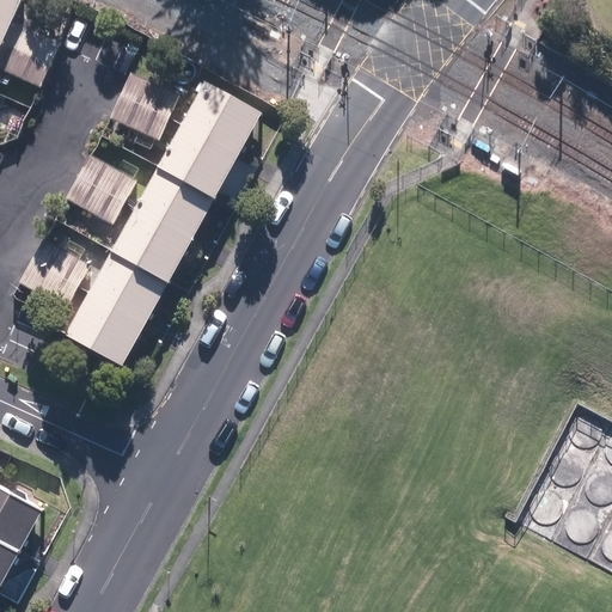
[(0,0),(0,40),(2,42),(20,0),(0,0)]
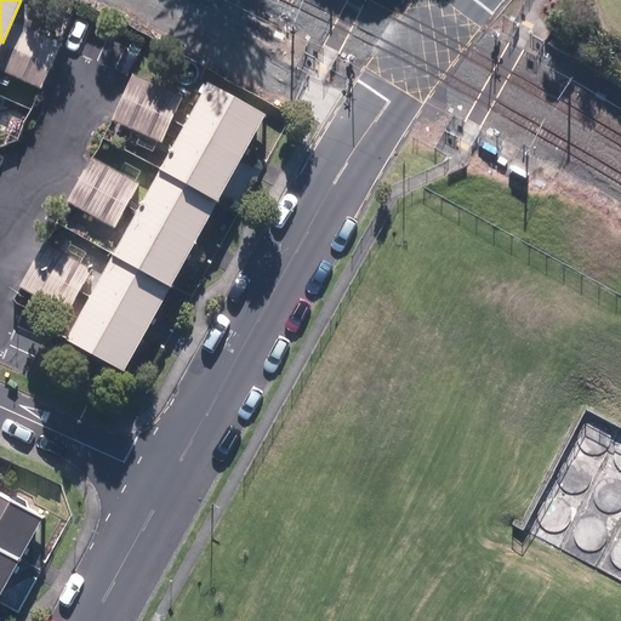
[(63,43),(18,23),(0,62),(0,69),(44,87),(63,43)]
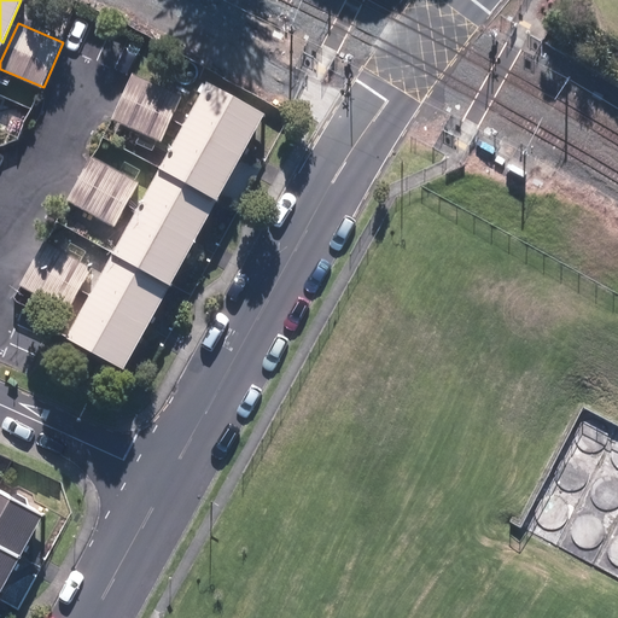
[(132,74),(121,98),(170,120),(181,97),(132,74)]
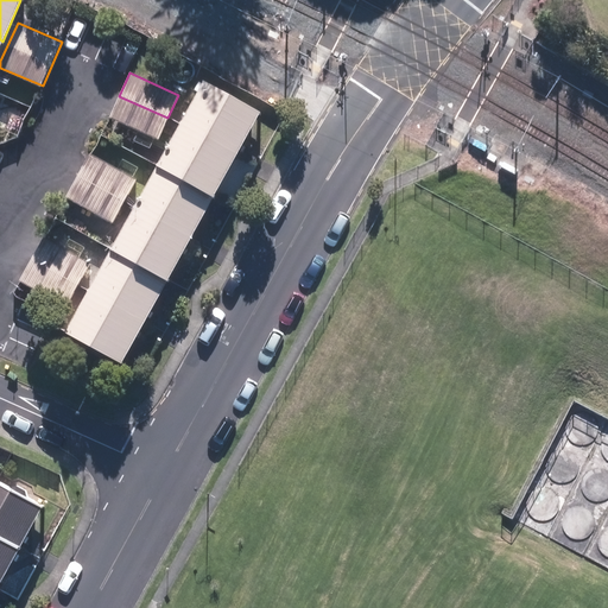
[(202,81),(179,122),(238,154),(260,112),(202,81)]
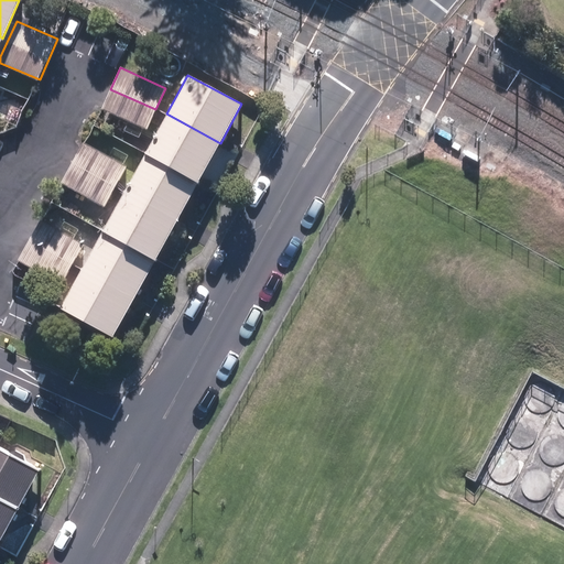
[(110,89),(101,109),(147,129),(155,109),(110,89)]
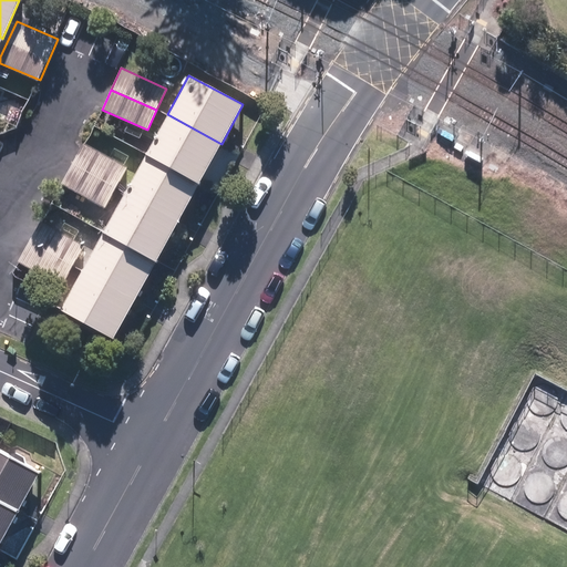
[(222,144),(167,114),(145,154),(199,184),(222,144)]
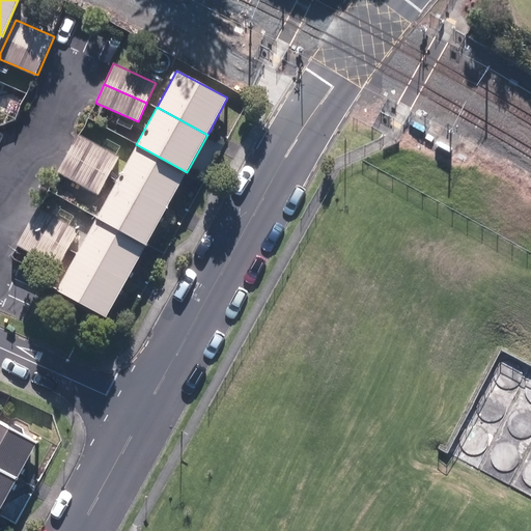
[(78,135),(67,152),(108,175),(118,157),(78,135)]
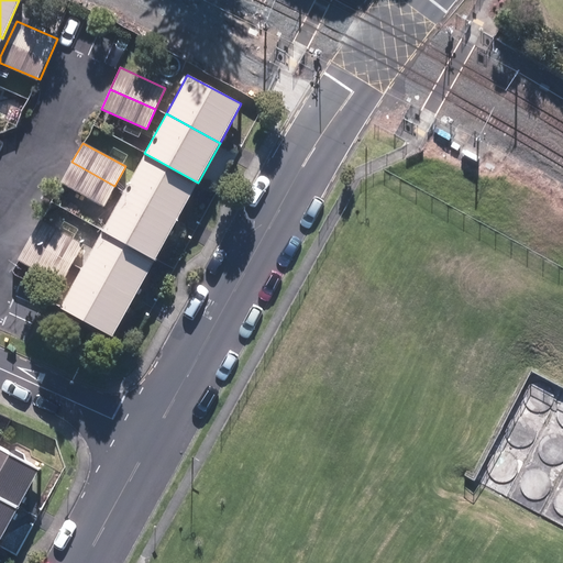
[(198,183),(144,153),(123,191),(177,221),(198,183)]
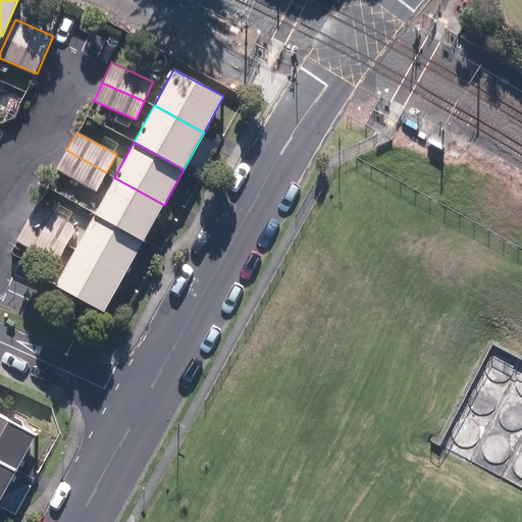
[(66,150),(56,169),(96,192),(106,172),(66,150)]
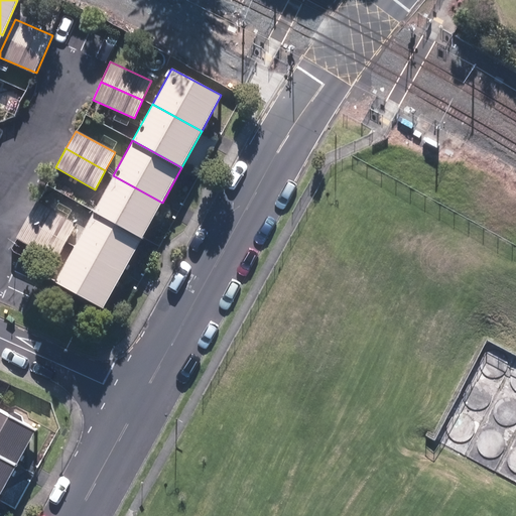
[(162,203),(113,175),(94,211),(142,238),(162,203)]
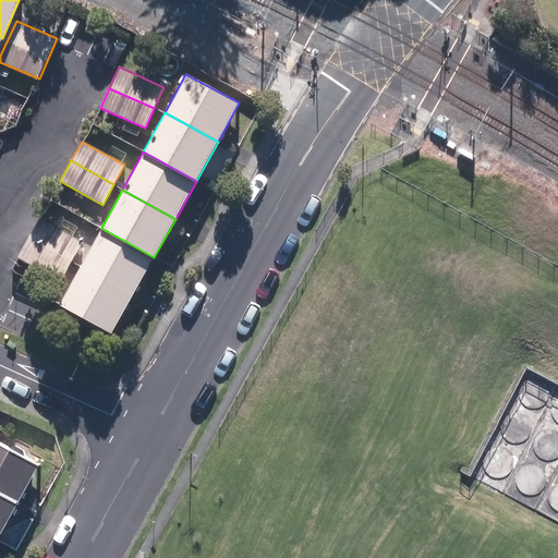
[(41,217),(29,238),(72,262),(84,241),(41,217)]
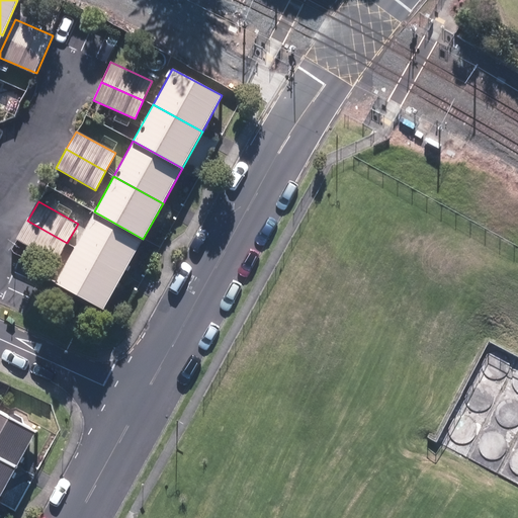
[(143,239),(94,211),(75,247),(123,274),(143,239)]
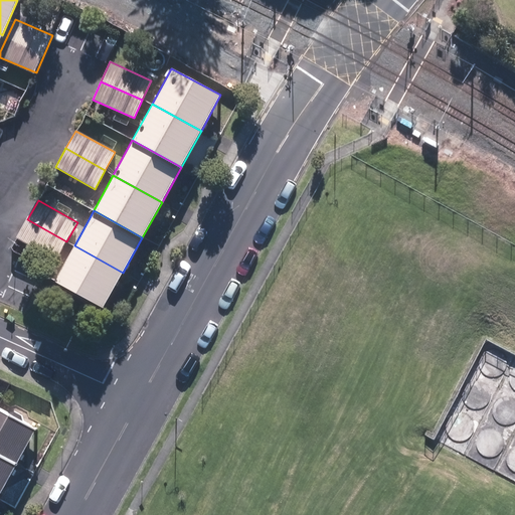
[(27,219),(16,237),(55,260),(66,241),(27,219)]
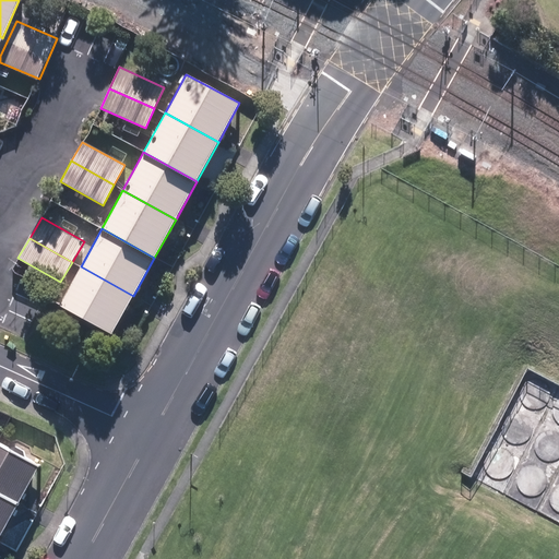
[(133,296),(81,266),(59,306),(111,334),(133,296)]
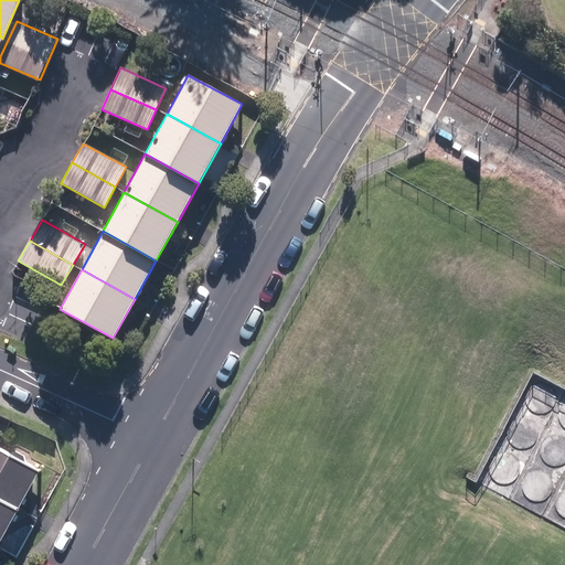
[(0,448),(0,499),(18,509),(40,470),(0,448)]
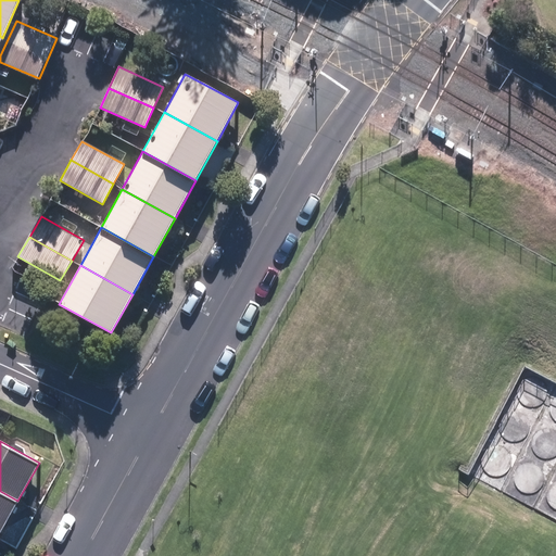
[(0,532),(17,501),(0,491),(0,532)]
